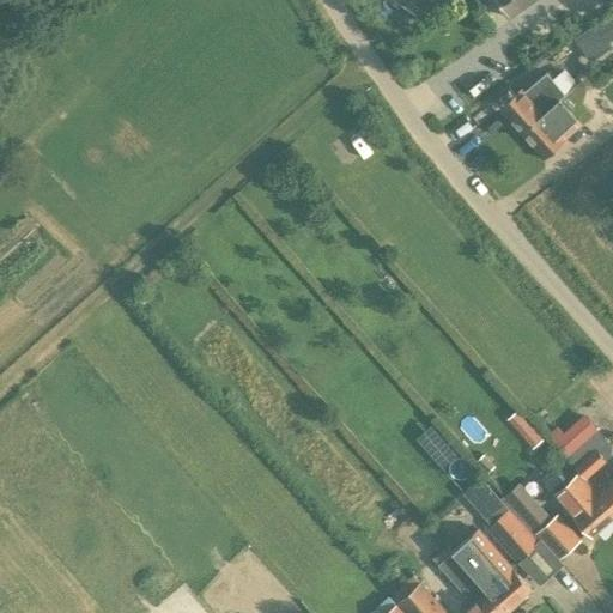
[(495,0),(508,18),(534,0),(495,0)]
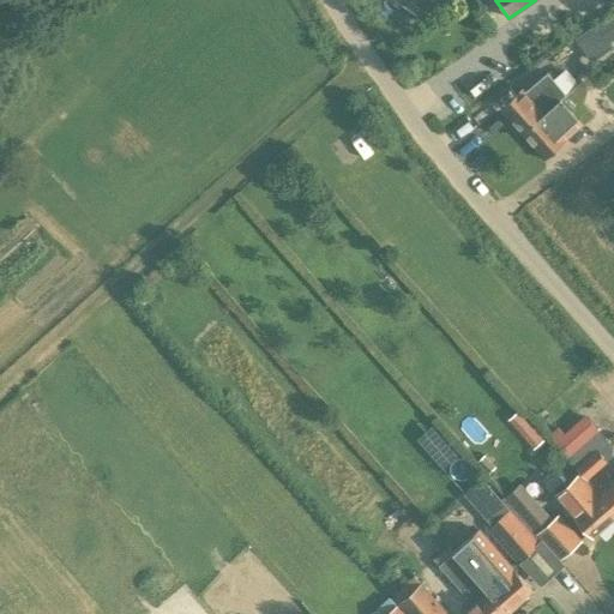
[(613,11),(575,38),(591,62),(613,46),(613,11)]
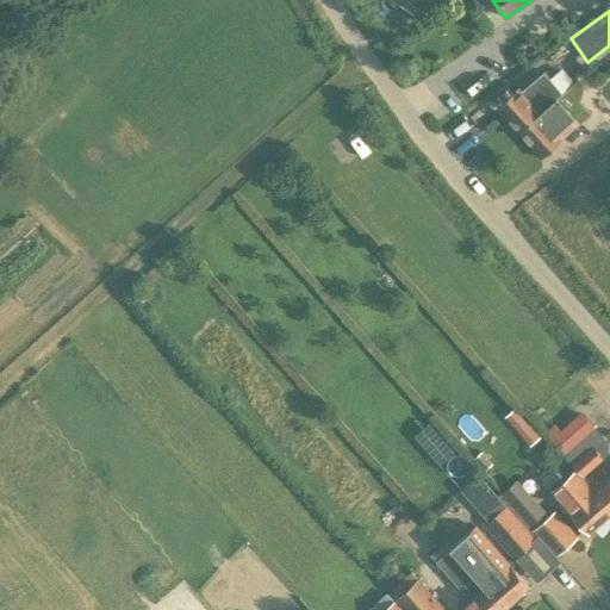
[(496,107),(518,132),(556,98),(574,81),(561,67),(551,78),(543,70),(522,91),(518,87),(496,107)]
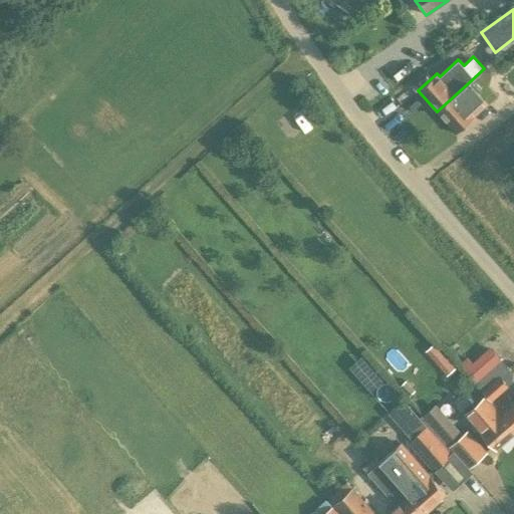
[(478,92),(469,82),(437,111),(456,133),(488,103),(498,94),(488,83),(478,92)]
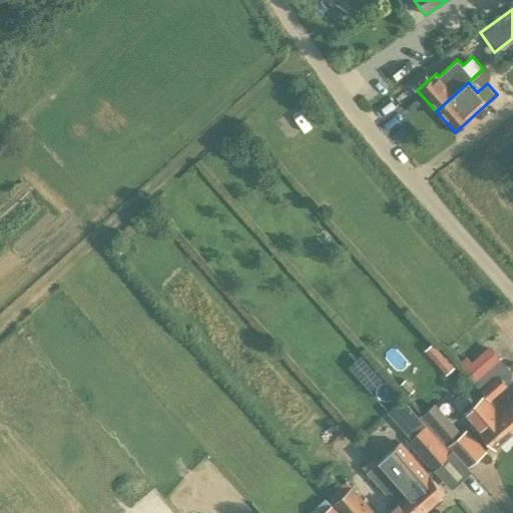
[(446,358),(438,365),(446,374),(455,366),(447,357),(446,358)]
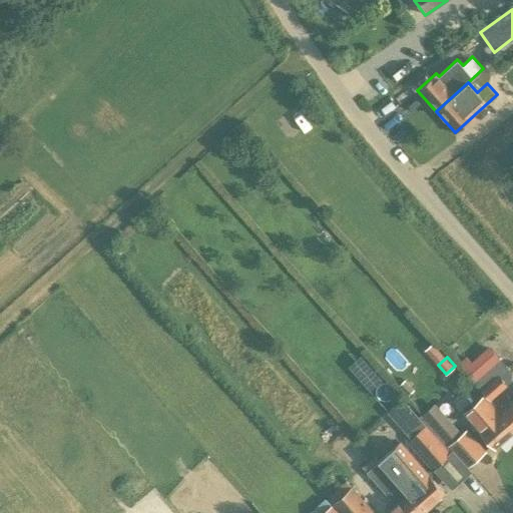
[(472,381),(484,394),(484,393),(491,401),(508,385),(499,375),(508,368),(499,358),(472,381)]
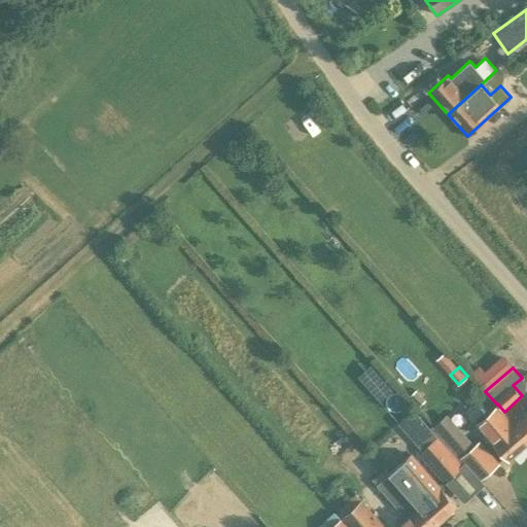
[(425,400),(416,390),(409,396),(418,407),(425,400)]
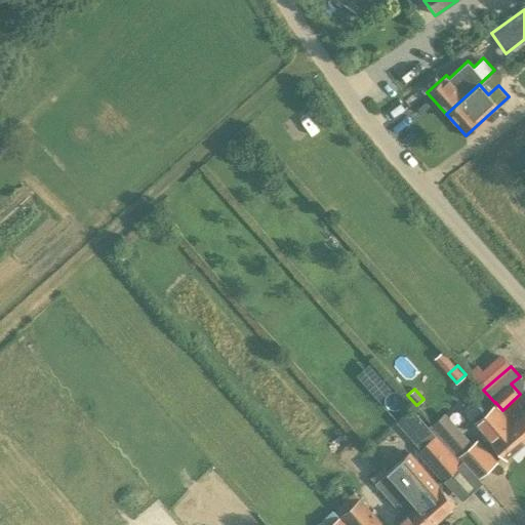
[(495,403),(524,437),(524,408),(524,409),(517,401),(505,412),(502,410),(495,402),(495,403)]
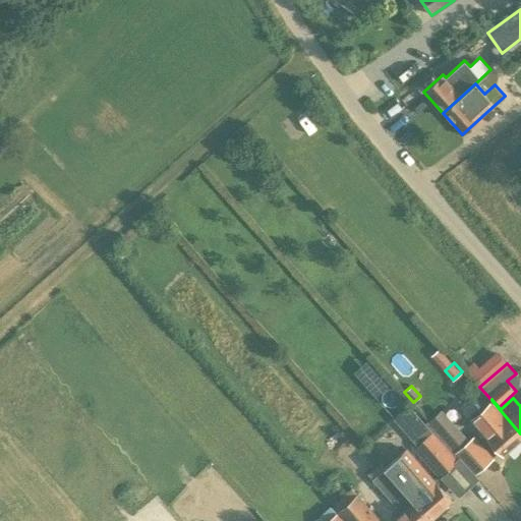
[(503,458),(520,441),(520,433),(491,400),(469,419),(503,458)]
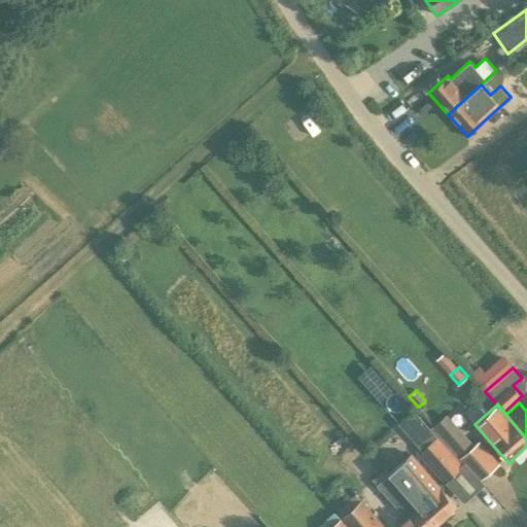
[(413,411),(398,423),(409,434),(423,422),(413,411)]
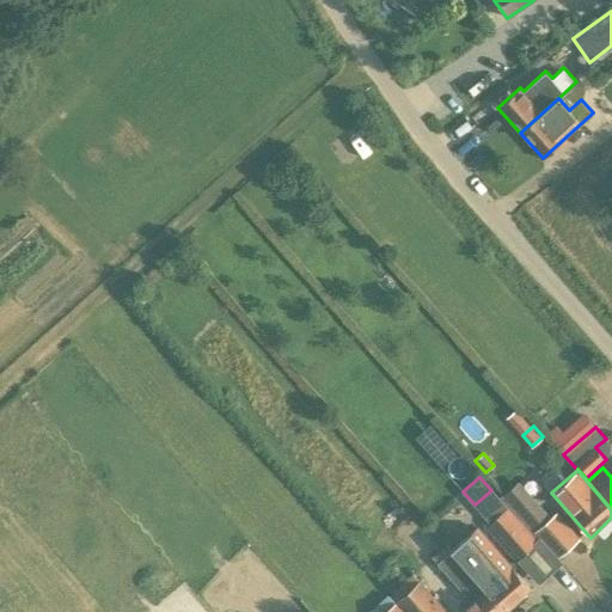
[(489,525),(518,557),(537,540),(508,508),(489,525)]
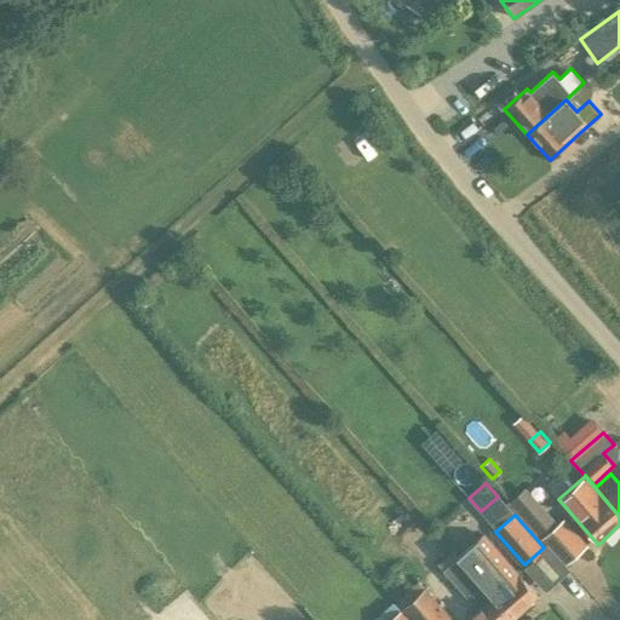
[(564,517),(540,539),(564,567),(587,545),(564,517)]
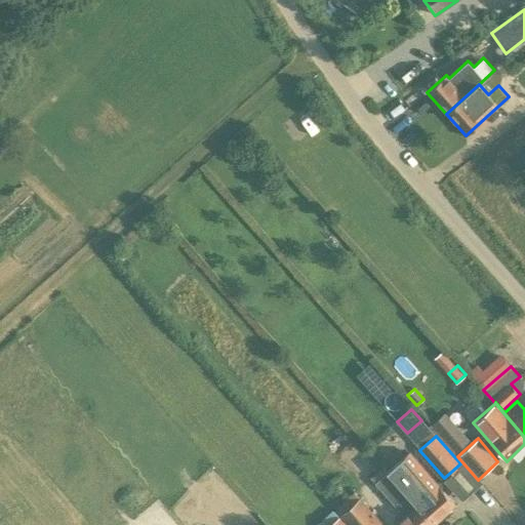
[(434,524),(455,505),(409,453),(390,472),(434,524)]
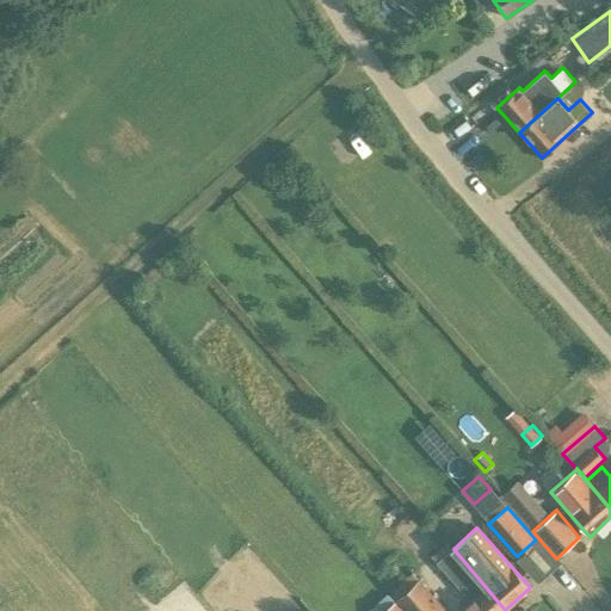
[(460,610),(503,610),(505,610),(454,549),(436,562),(470,600),(460,610)]
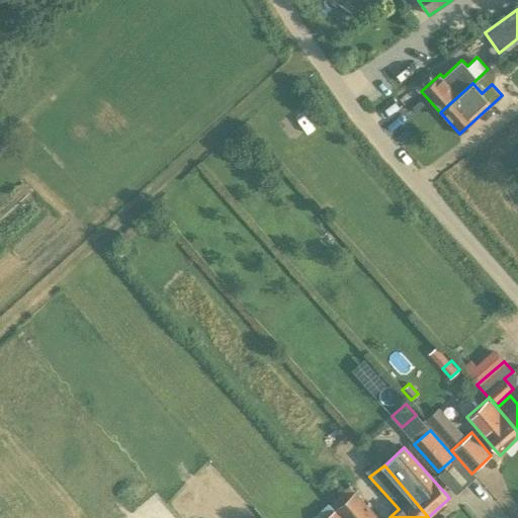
[(331,502),(344,517),(378,517),(350,485),(331,502)]
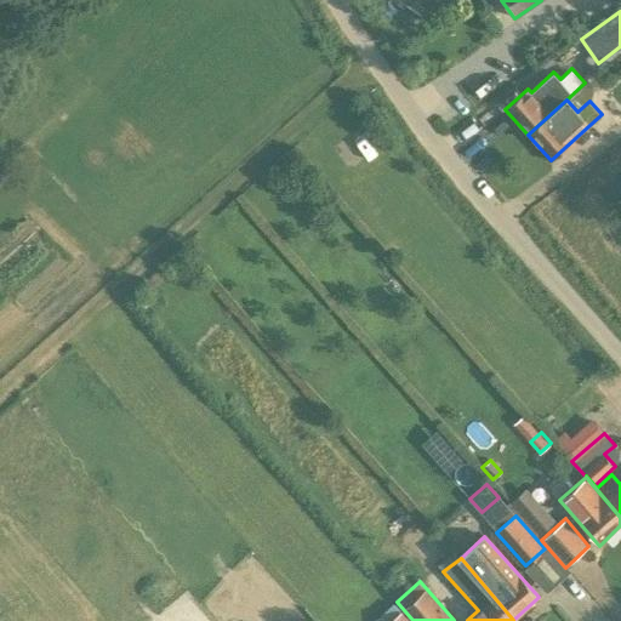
[(409,620),(394,603),(376,619),(377,620),(409,620)]
